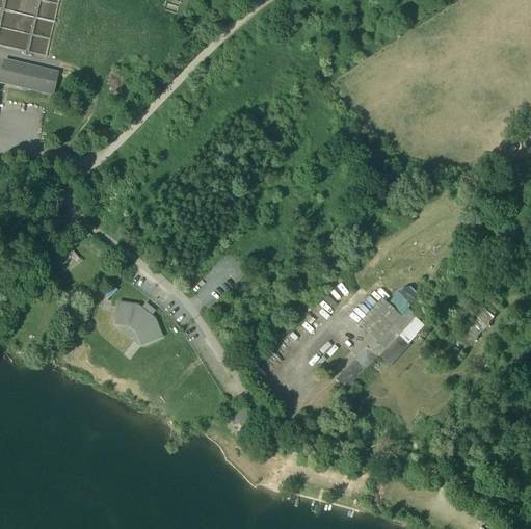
[(58,71),(5,58),(0,80),(53,93),(58,71)]
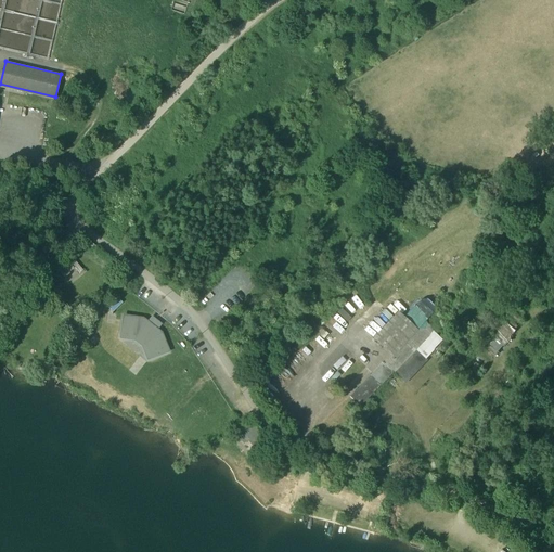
[(422,299),(406,316),(400,311),(394,318),(374,337),(394,355),(402,363),(435,330),(436,329),(426,320),(435,311),(422,299)]
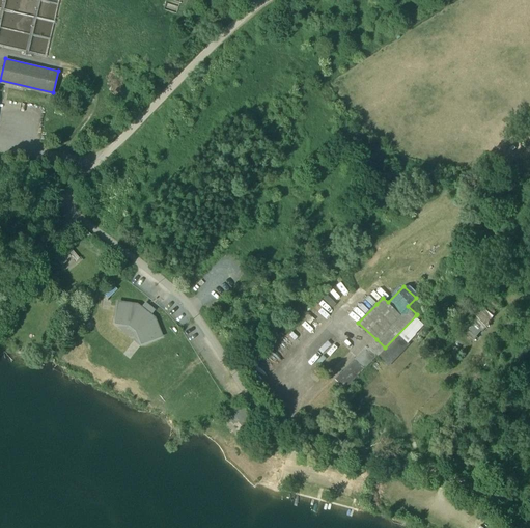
[(155,316),(138,303),(119,301),(116,316),(132,320),(140,326),(146,340),(162,334),(155,316)]
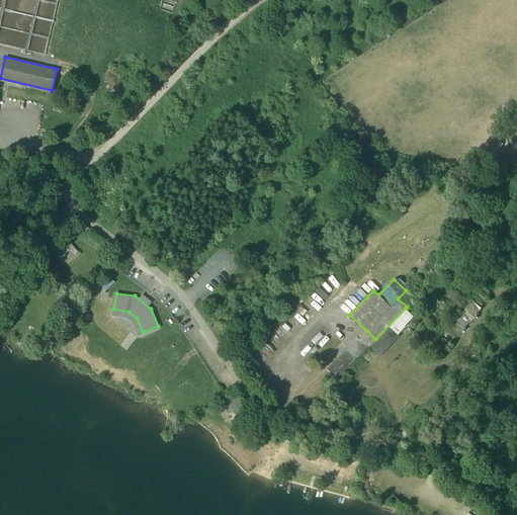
[(406,308),(398,316),(406,324),(414,316),(406,308)]
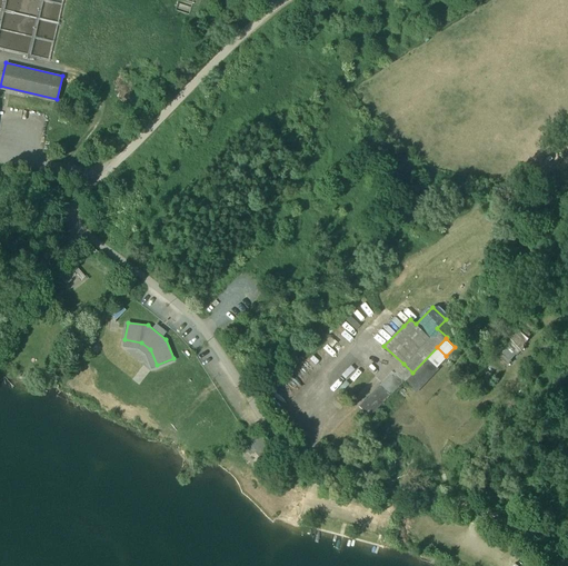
[(412,373),(406,380),(415,389),(442,361),(441,360),(446,356),(437,347),(412,373)]
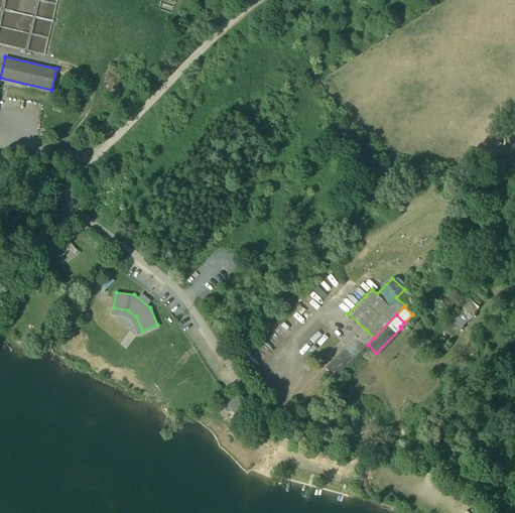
[(366,330),(359,338),(367,345),(367,346),(368,345),(374,338),(366,330)]
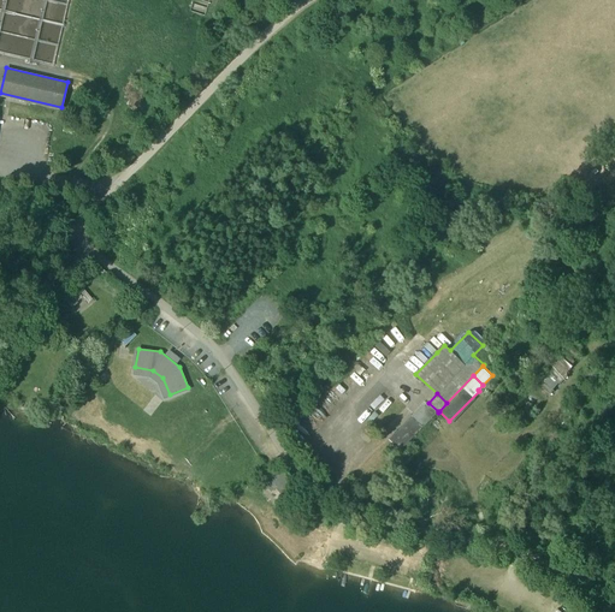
[(426,400),(389,439),(401,450),(438,411),(429,403),(426,400)]
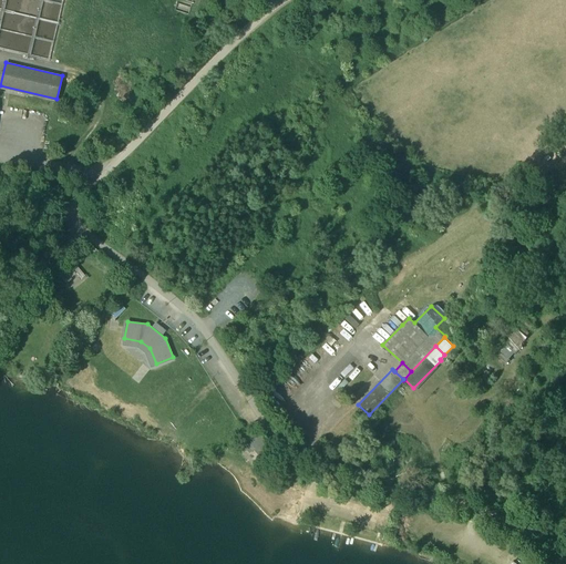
[(263,433),(253,442),(263,454),(273,445),(263,433)]
